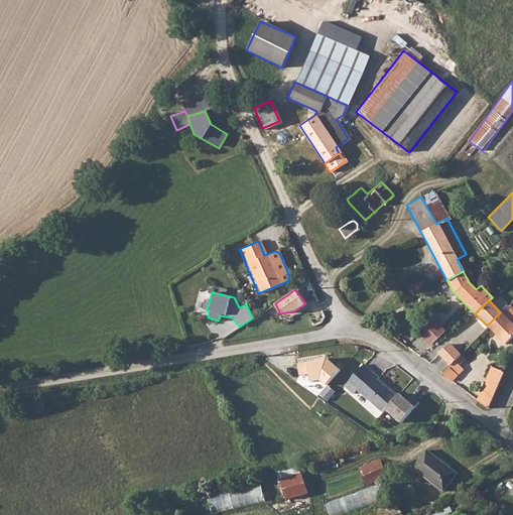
[(500,312),(487,326),(503,343),(512,333),(512,309),(507,304),(506,305),(500,312)]
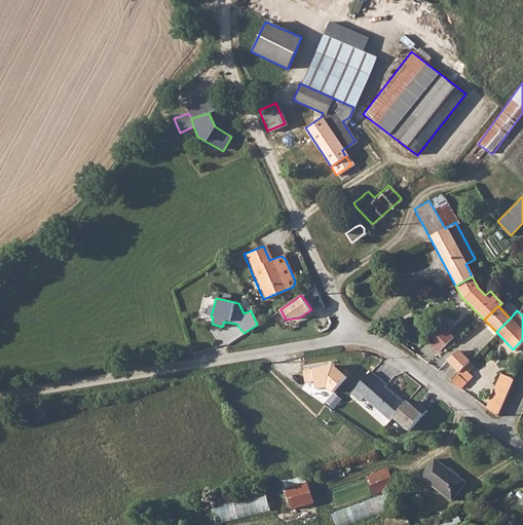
[(439,325),(425,338),(437,350),(451,336),(439,325)]
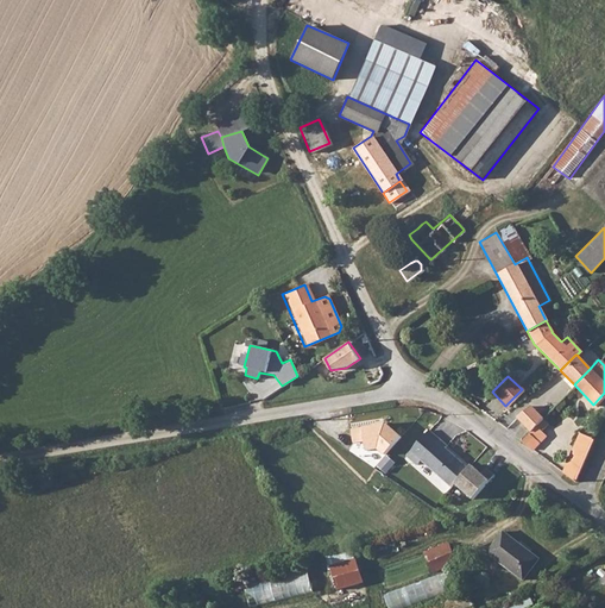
[(514,415),(528,430),(534,426),(537,421),(540,418),(525,403),(514,415)]
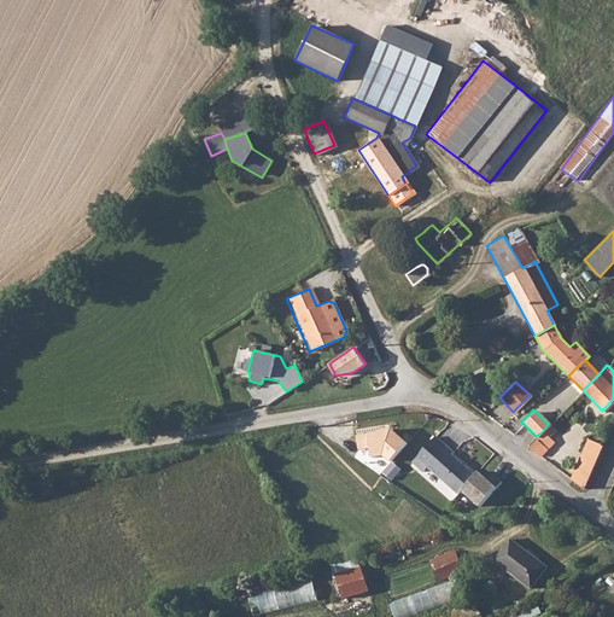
[(545,428),(542,432),(545,436),(554,429),(548,424),(545,428)]
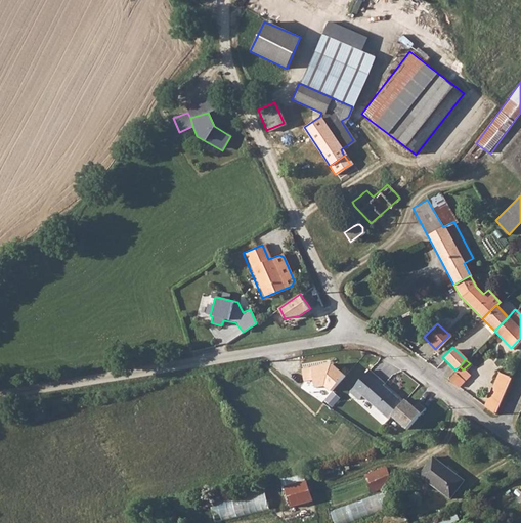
[(332,391),(345,375),(333,361),(302,367),(304,381),(314,379),(315,389),(326,386),(332,391)]
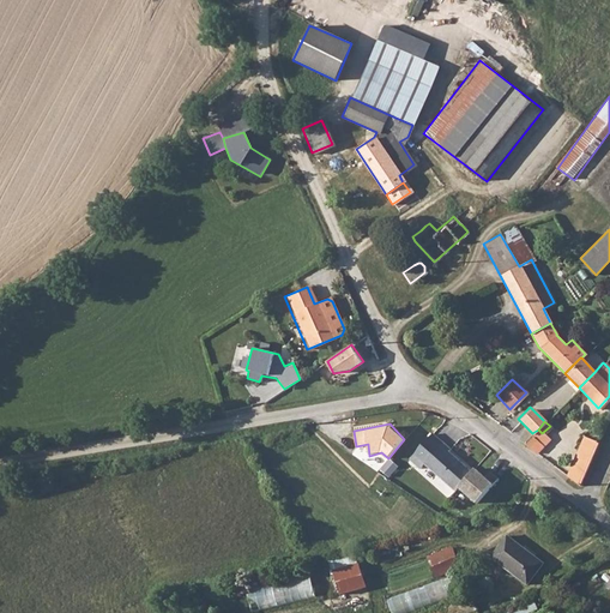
[(434,431),(411,456),(422,467),(427,461),(457,488),(458,486),(473,470),(451,450),(452,448),(434,431)]
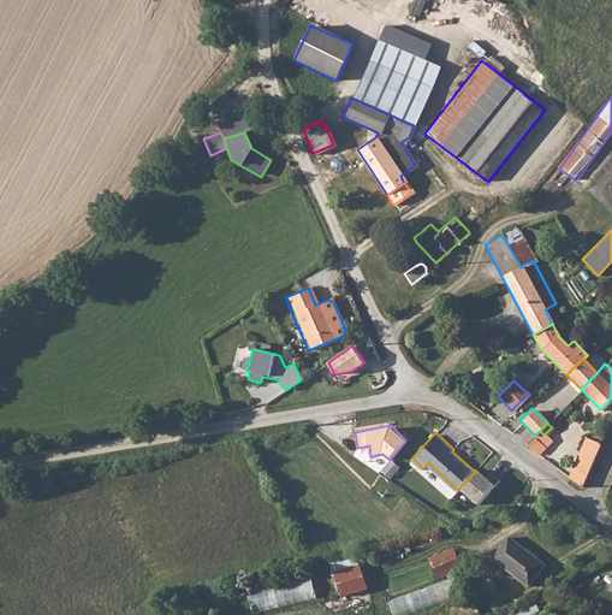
[(533,437),(526,444),(535,453),(542,445),(533,437)]
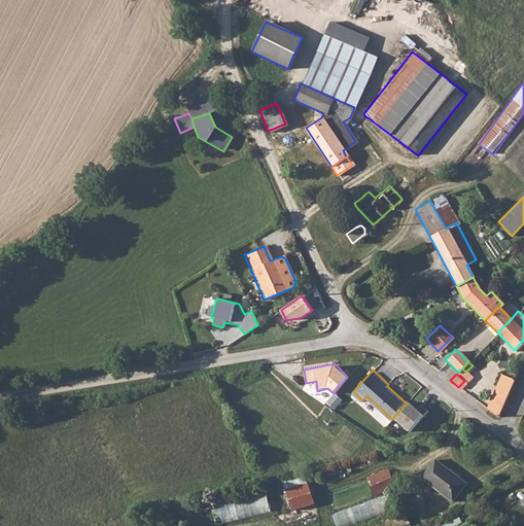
[(499,374),(485,407),(496,416),(513,379),(499,374)]
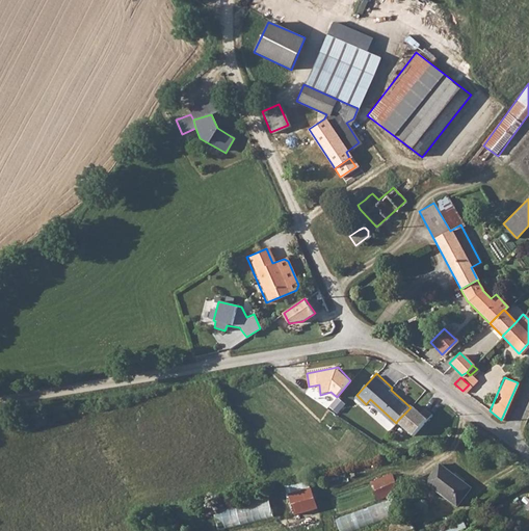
[(413,404),(411,407),(397,421),(414,435),(432,414),(425,407),(421,413),(413,404)]
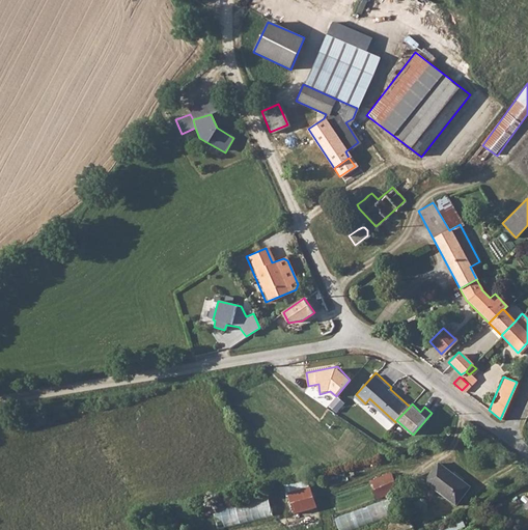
[(398,457),(391,461),(395,466),(401,463),(398,457)]
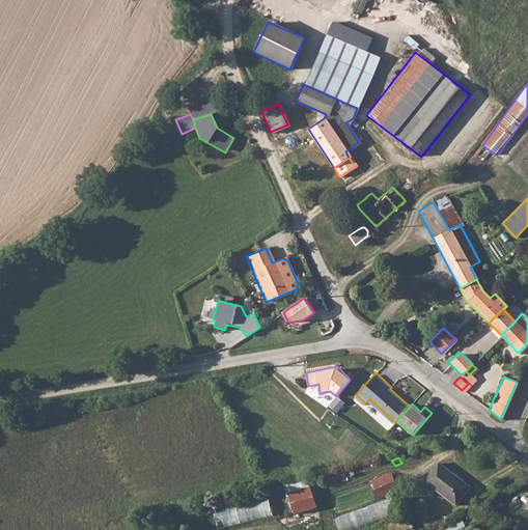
[(437,463),(422,480),(453,504),(468,486),(437,463)]
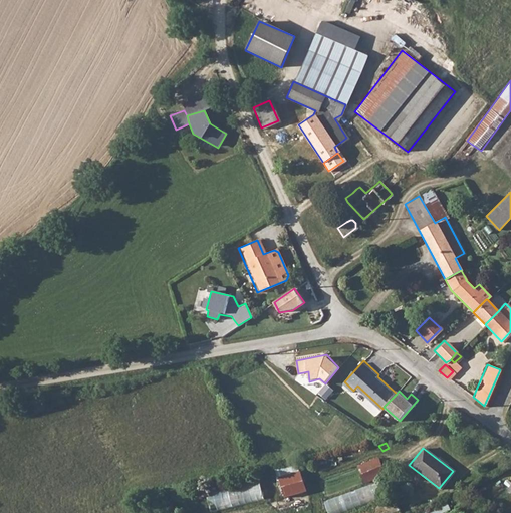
[(357,464),(364,482),(386,474),(378,456),(357,464)]
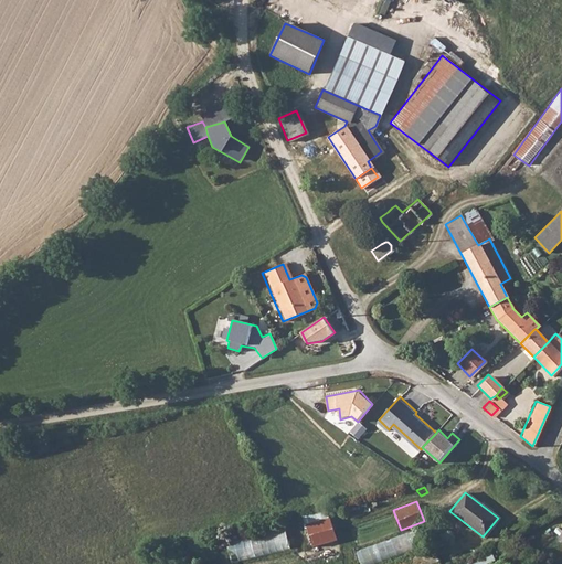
[(313,546),(338,539),(327,507),(303,514),(313,546)]
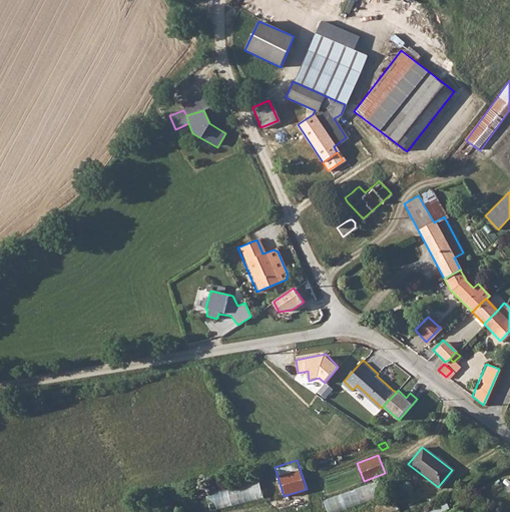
[(205,490),(209,510),(264,498),(260,478),(205,490)]
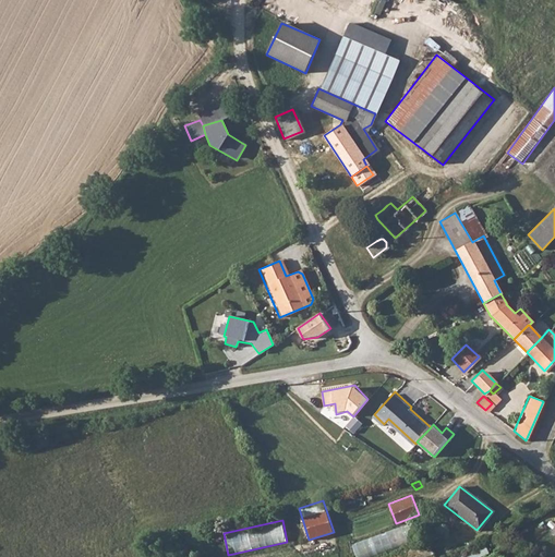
[(407,523),(351,543),(356,556),(362,556),(412,539),(407,523)]
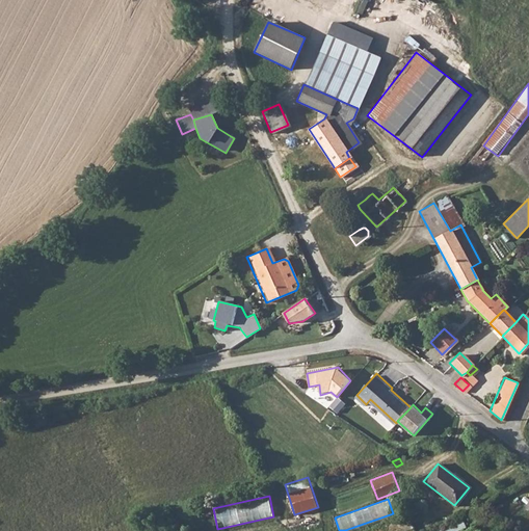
[(389,521),(365,530),(393,530),(389,521)]
